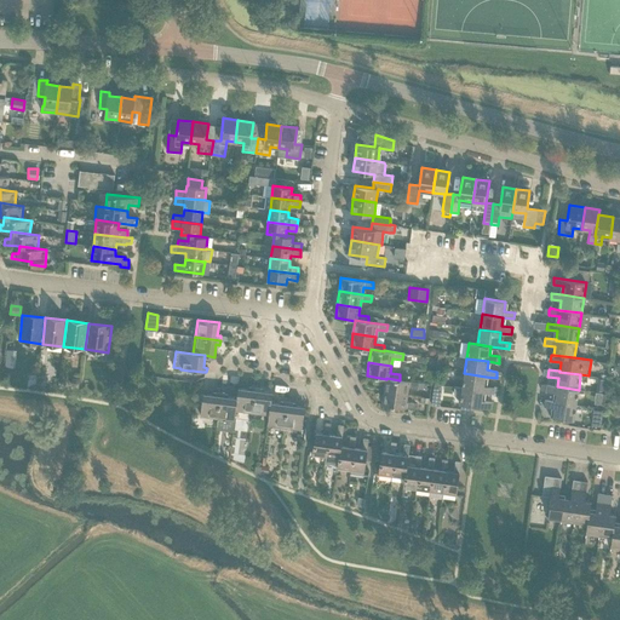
[(484,385),(486,377),(464,373),(461,388),(483,391),(494,394),(495,386),(484,385)]
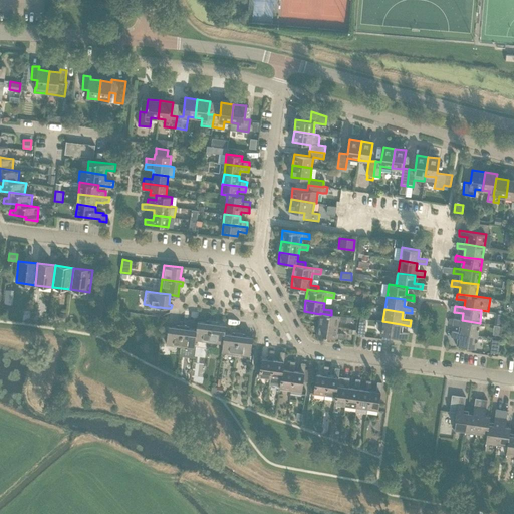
[(347,317),(331,314),(331,315),(320,313),(320,314),(318,324),(337,327),(338,321),(350,322),(351,318),(346,317),(347,317)]
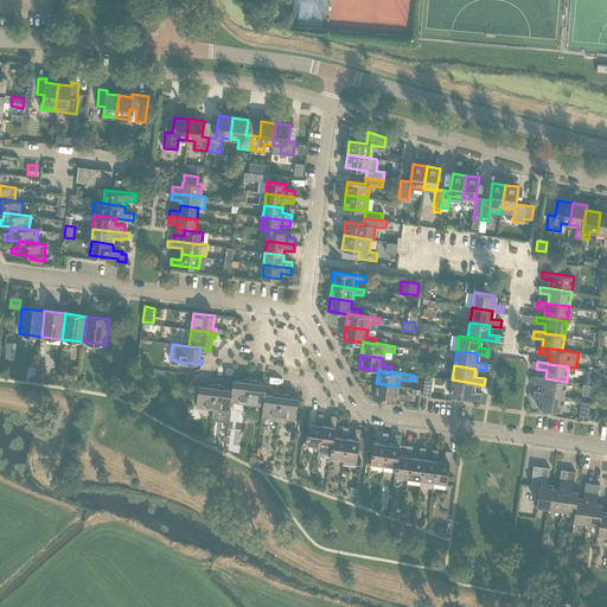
[(545,378),(535,377),(534,383),(544,384),(543,393),(543,394),(564,396),(567,382),(545,378)]
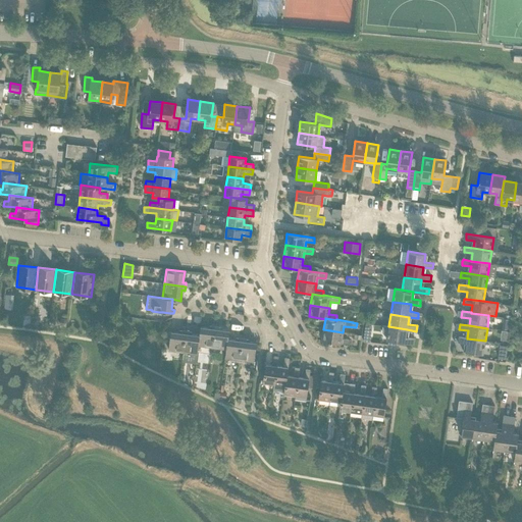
[(212,347),(215,325),(211,325),(211,328),(201,326),(199,335),(200,335),(198,345),(199,345),(212,347)]
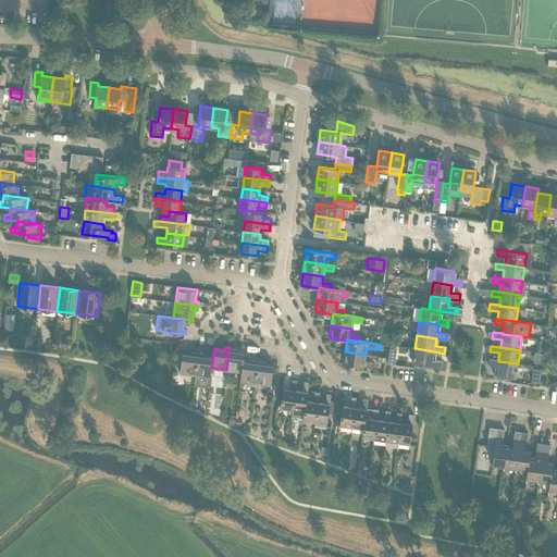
[(243,361),(244,361),(245,353),(234,351),(234,348),(230,347),(226,370),(242,372),(243,372),(243,361)]
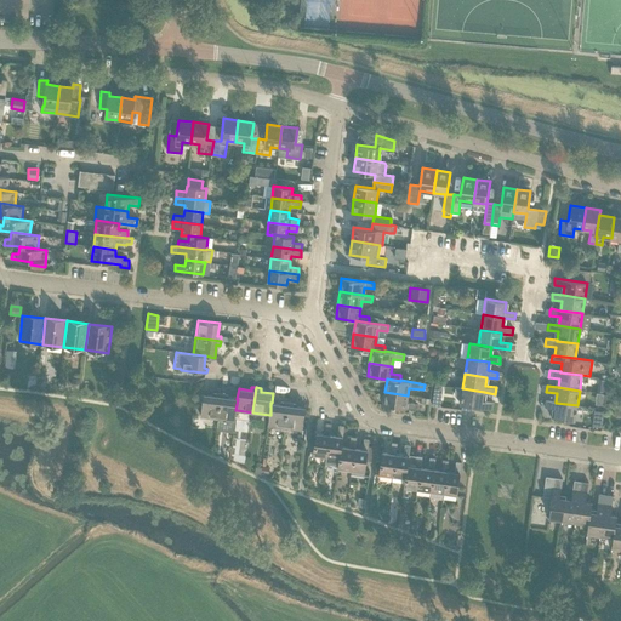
[(484,392),(462,388),(455,387),(455,388),(455,394),(457,398),(461,399),(460,404),(493,409),(494,403),(483,400),(484,392)]
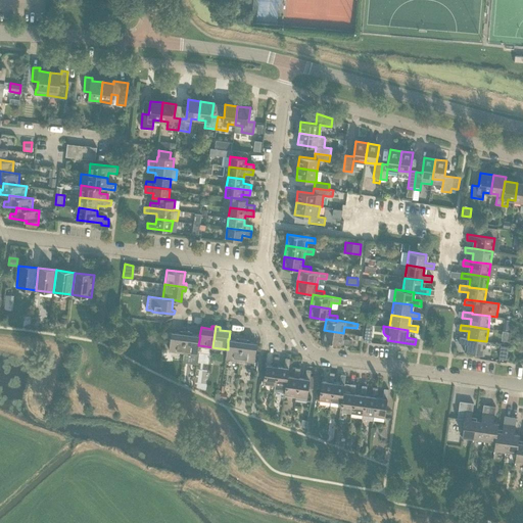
[(183,352),(186,331),(182,330),(182,333),(172,332),(169,350),(183,352)]
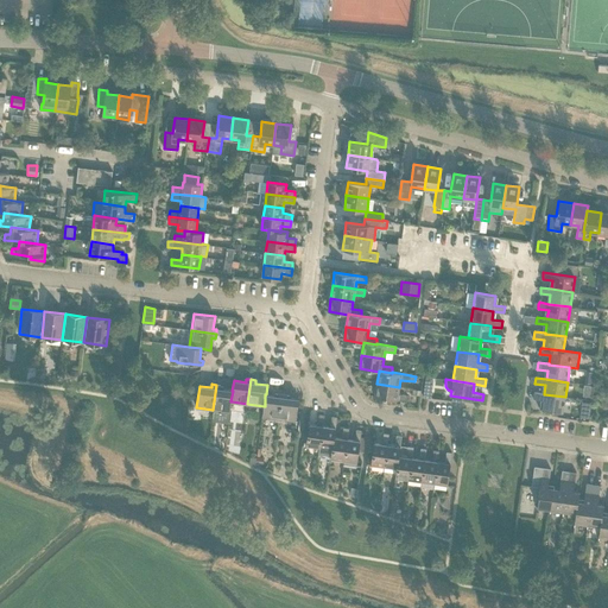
[(398,394),(399,387),(377,384),(375,397),(406,401),(407,396),(398,394)]
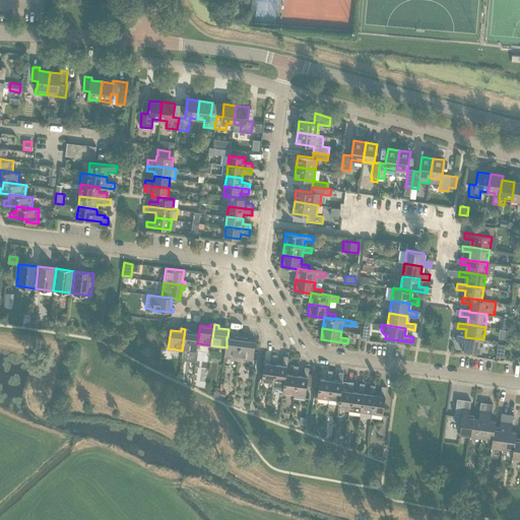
[(199,334),(198,334),(189,332),(189,329),(185,329),(182,350),(197,352),(198,343),(197,343),(199,334)]
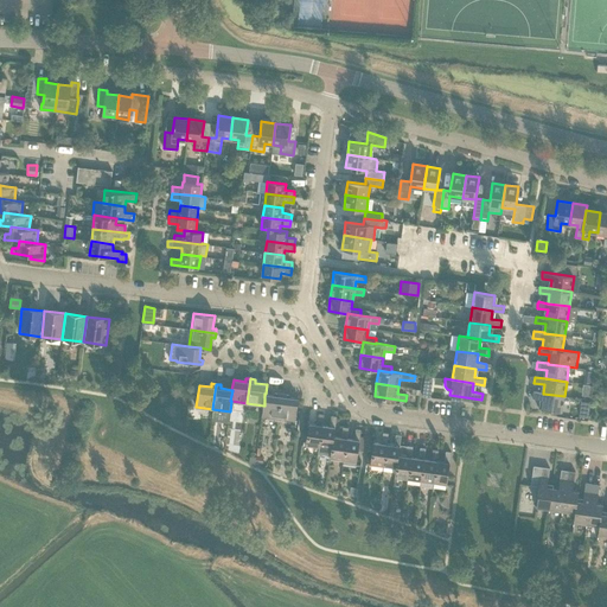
[(543,394),(543,393),(532,391),(532,397),(542,400),(541,408),(562,410),(564,396),(543,394)]
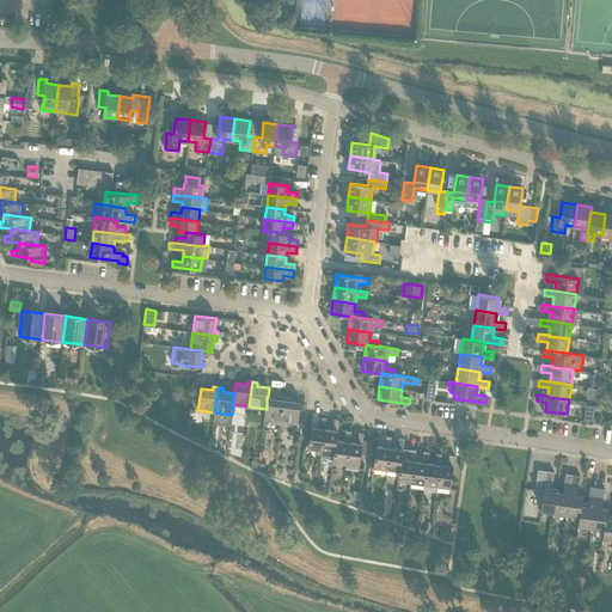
[(281,421),(285,396),(280,396),(279,399),(268,397),(267,397),(267,409),(265,409),(264,418),(281,421)]
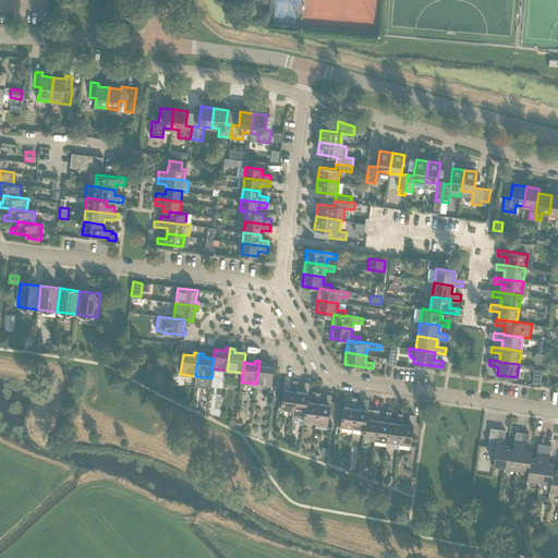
[(259,361),(256,384),(271,386),(274,366),(263,365),(264,362),(259,361)]
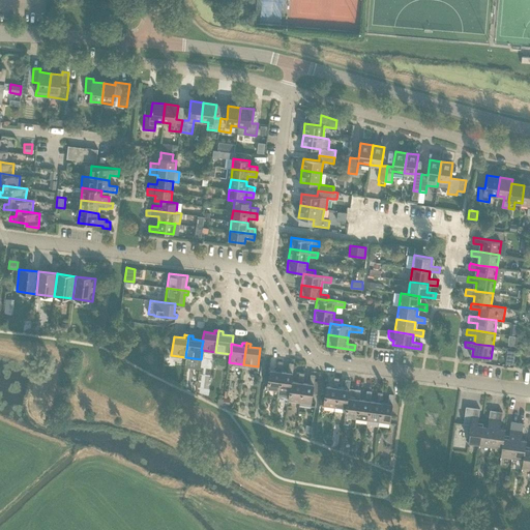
[(282,372),(283,362),(278,361),(276,371),(269,370),(267,389),(277,390),(278,390),(282,372)]
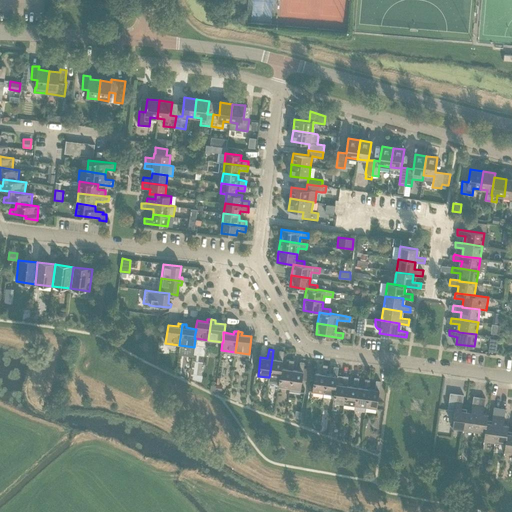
[(281,368),(284,351),(279,350),(278,360),(272,359),(269,377),(268,377),(268,382),(279,384),(279,379),(280,379),(281,368)]
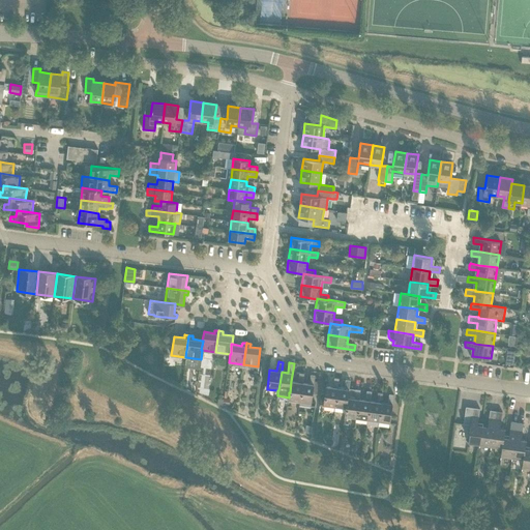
[(302,383),(304,374),(299,373),(298,382),(291,381),(290,392),(289,392),(289,398),(288,401),(299,402),(302,383)]
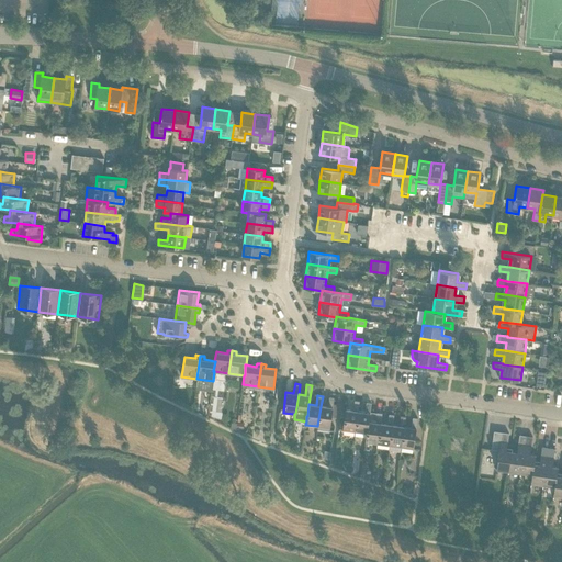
[(321,406),(317,426),(329,428),(332,417),(335,417),(337,404),(334,404),(334,397),(329,397),(328,407),(321,406)]
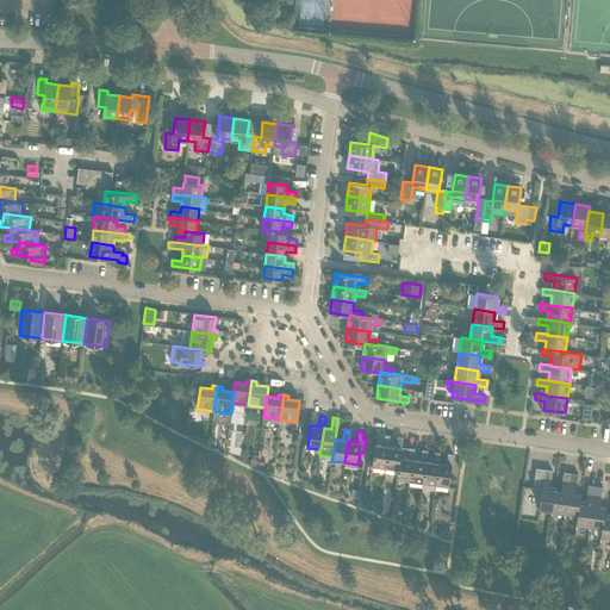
[(388,447),(390,435),(385,435),(384,446),(375,444),(372,467),(385,468),(388,447)]
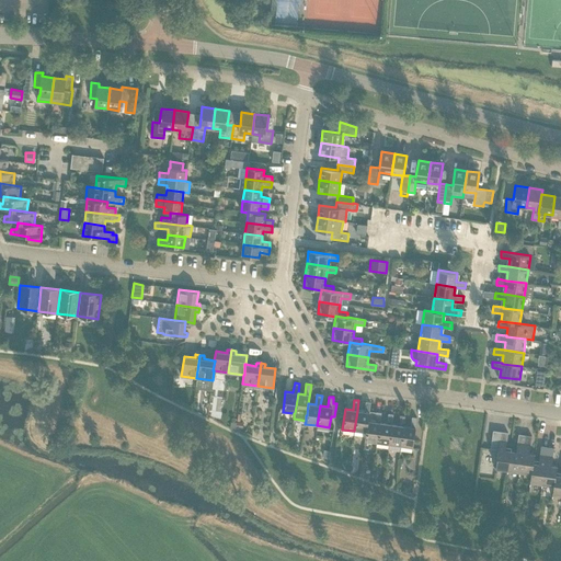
[(368,421),(369,411),(370,402),(366,401),(365,412),(357,411),(354,431),(366,433),(368,421)]
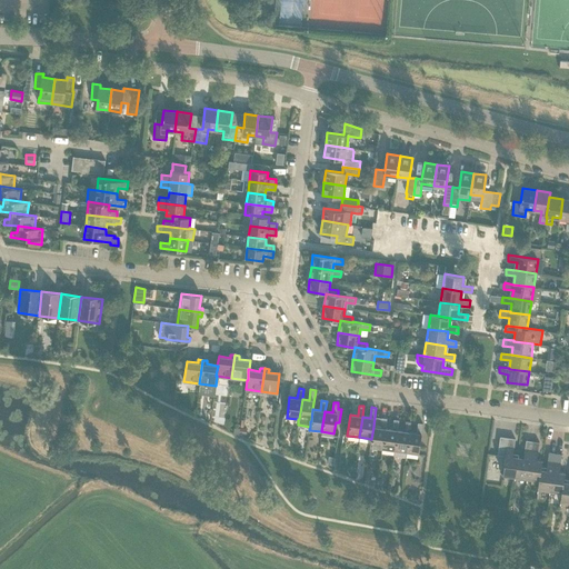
[(225,422),(226,411),(218,409),(216,421),(225,422)]
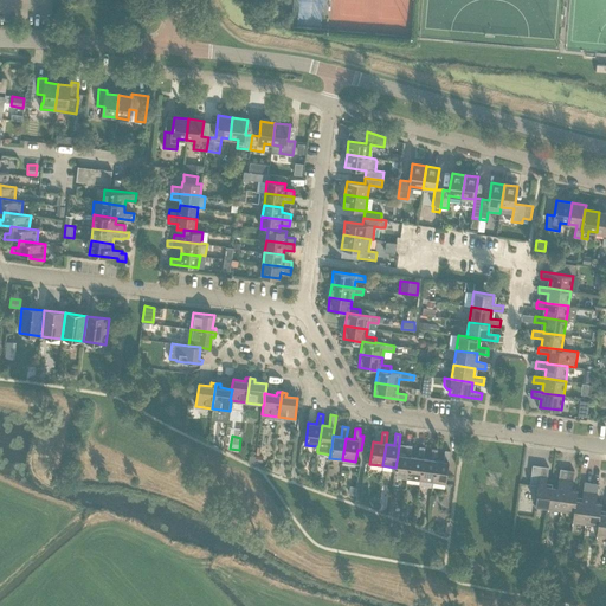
[(410,457),(411,457),(412,445),(399,444),(398,455),(395,468),(394,477),(407,478),(410,457)]
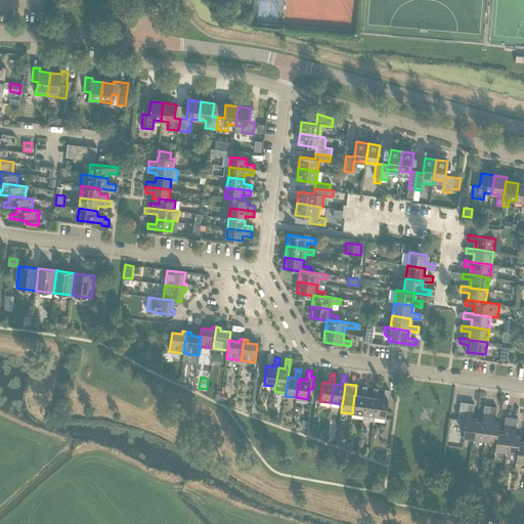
[(365,396),(367,387),(362,386),(361,396),(355,395),(354,395),(352,413),(363,416),(365,396)]
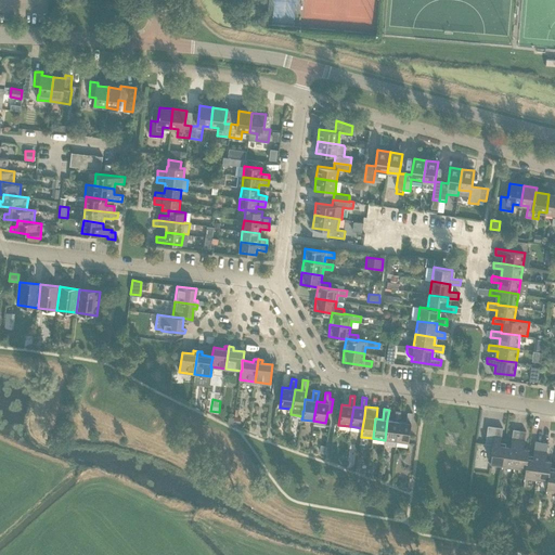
[(399,422),(401,411),(396,411),(395,421),(387,420),(385,440),(396,441),(399,422)]
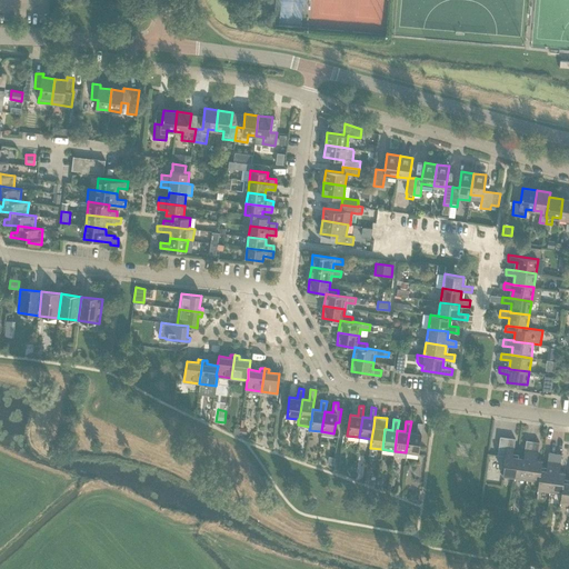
[(409,432),(406,452),(418,455),(422,423),(418,422),(417,433),(409,432)]
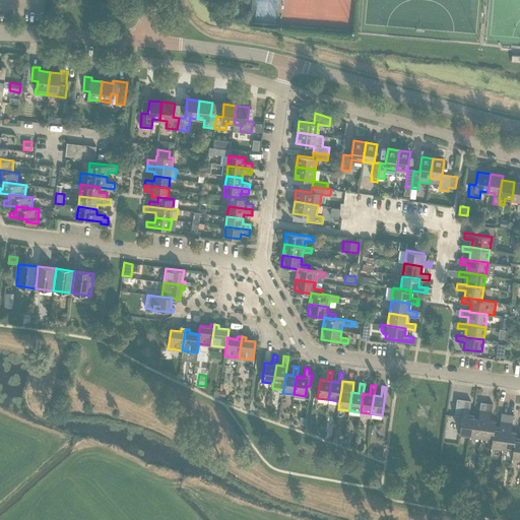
[(470,437),(473,417),(468,417),(470,401),(457,399),(454,416),(462,417),(459,436),(470,437)]
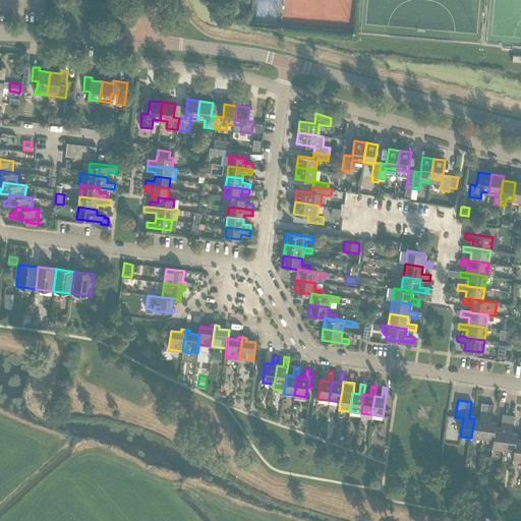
[(482,440),(487,404),(481,403),(479,419),(474,418),(471,438),(482,440)]
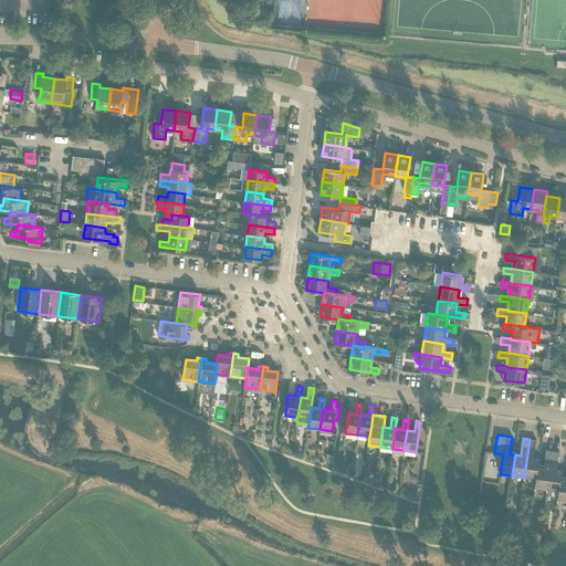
[(537,467),(538,467),(540,458),(534,458),(536,440),(530,439),(524,478),(536,479),(537,467)]
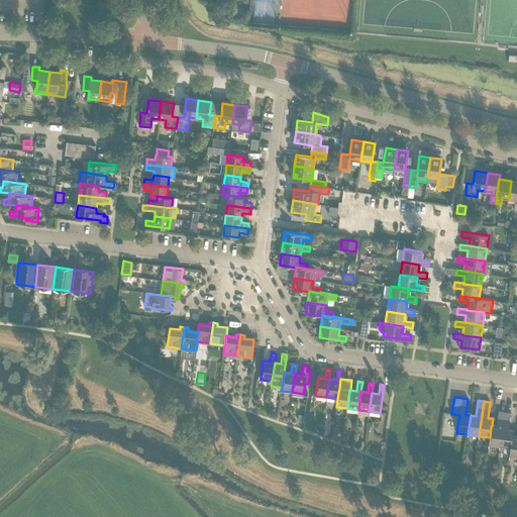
[(500,447),(504,412),(498,411),(496,427),(492,426),(491,426),(490,437),(489,445),(500,447)]
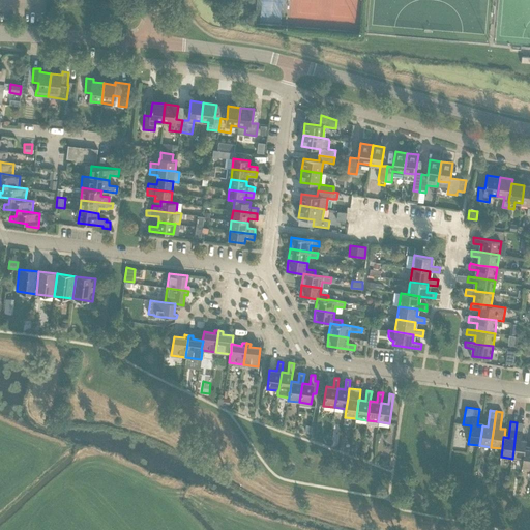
[(525,448),(526,440),(521,440),(523,423),(517,422),(512,459),(523,460),(524,460),(525,448)]
